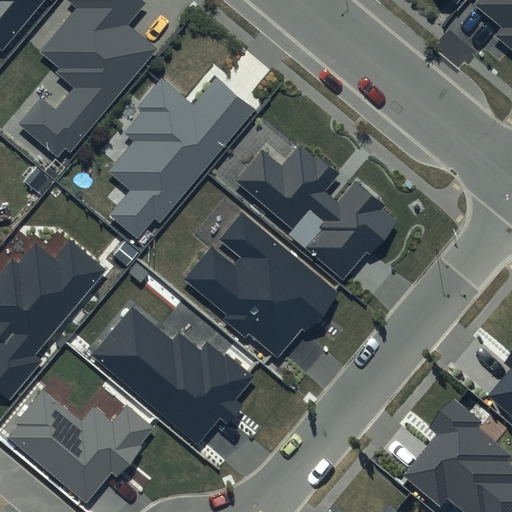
[(0,0),(0,48),(3,51),(44,0),(50,0),(51,0),(0,0)]
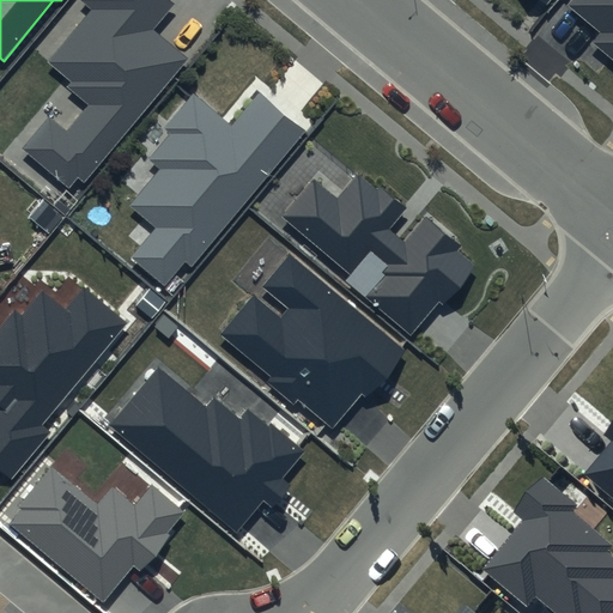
[(175,2),(171,0),(83,0),(92,8),(47,62),(70,82),(65,87),(86,105),(66,129),(49,115),(22,147),(70,187),(78,176),(84,181),(186,60),(152,31),(175,2)]
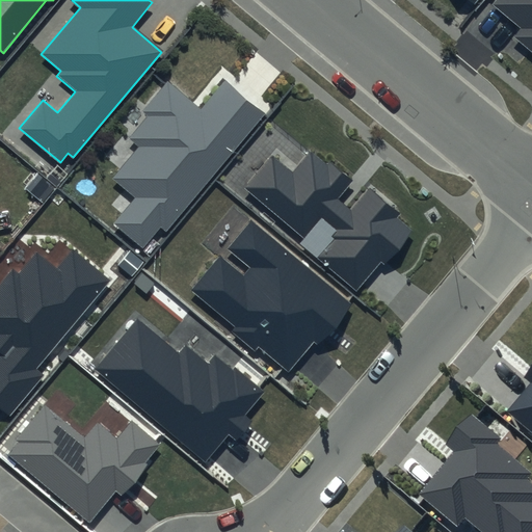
[(531,0),(498,0),(495,5),(523,28),(515,37),(531,51),(531,0)]
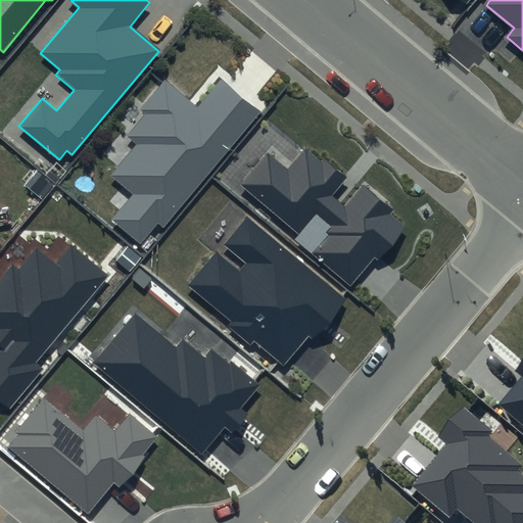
[(262,111),(222,78),(197,106),(165,81),(141,109),(145,113),(127,136),(136,144),(109,177),(132,195),(111,220),(141,244),(158,223),(163,228),(262,111)]
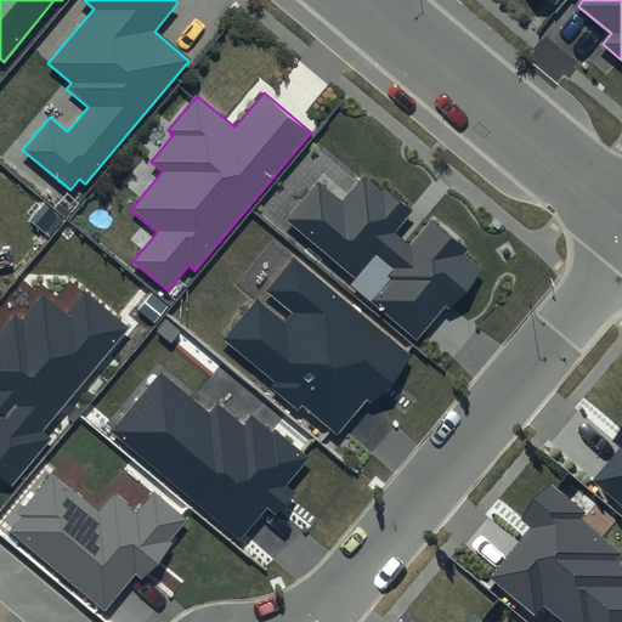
[(383,194),(363,179),(343,203),(317,181),(286,220),(355,278),(351,284),(418,339),(446,305),(450,309),(484,269),(467,254),(469,249),(433,219),(410,246),(394,233),(412,211),(386,191),(383,194)]
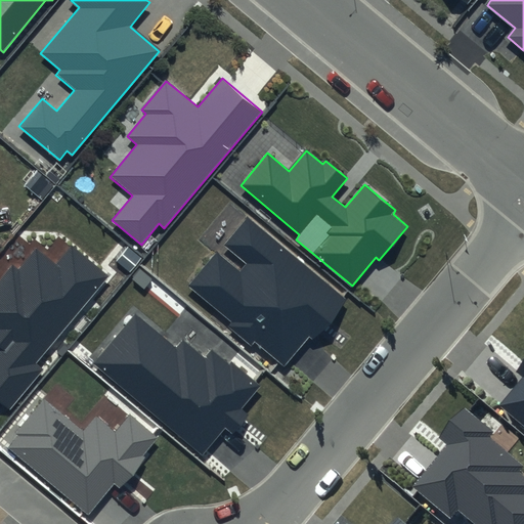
[(347,300),(248,216),(223,246),(246,264),(239,271),(217,252),(188,286),(232,321),(228,326),(251,345),(255,341),(285,365),(309,337),(313,340),(347,300)]
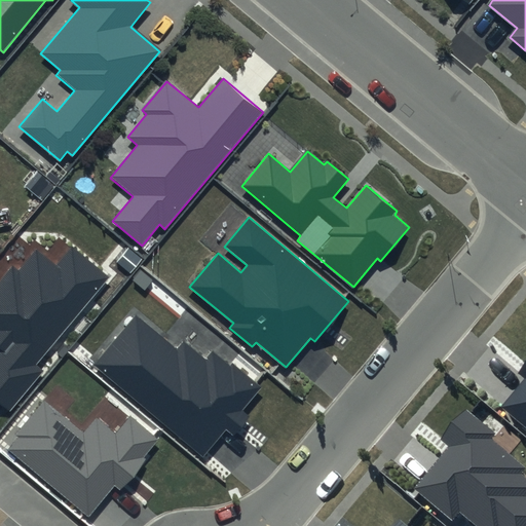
[(110,276),(73,246),(55,266),(35,249),(19,270),(11,264),(0,278),(0,345),(0,346),(0,345),(0,400),(10,409),(43,369),(38,365),(110,276)]
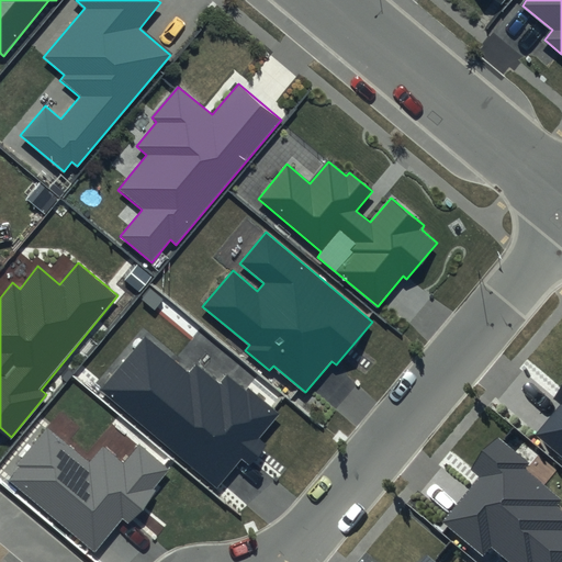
[(189,371),(145,335),(100,389),(217,484),(240,456),(249,463),(265,445),(258,439),(280,414),(248,388),(246,391),(226,374),(220,383),(195,363),(189,371)]
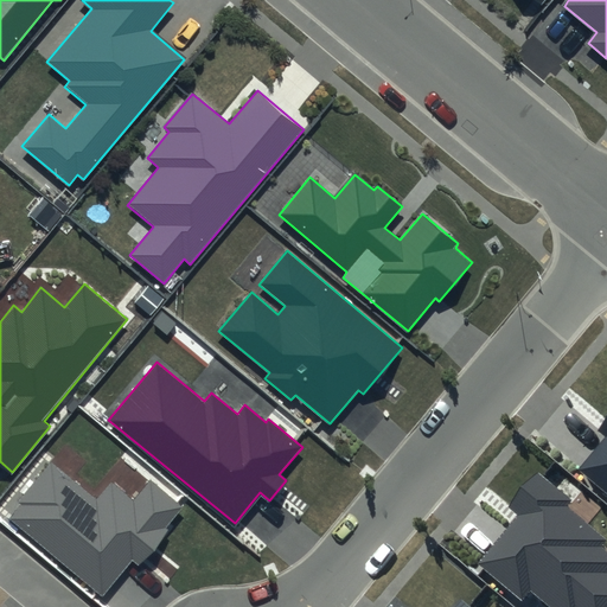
[(606,419),(596,432),(605,438),(579,468),(606,492),(606,419)]
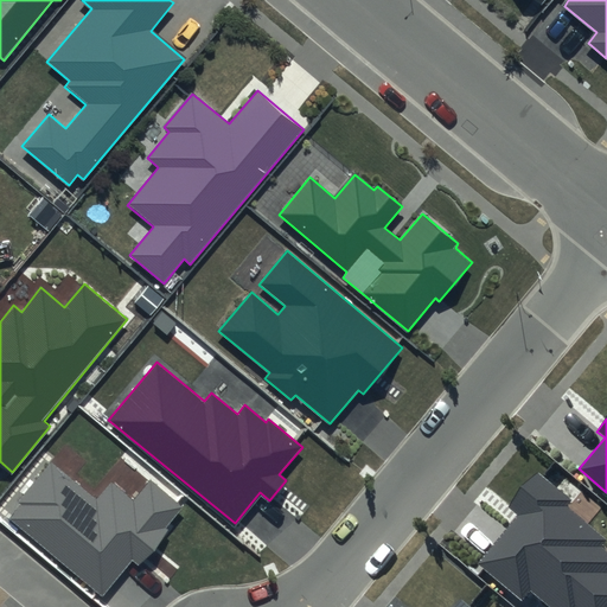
[(183,506),(149,479),(133,500),(110,483),(96,499),(51,462),(19,502),(21,504),(10,519),(102,595),(132,561),(139,568),(170,531),(165,528),(183,506)]
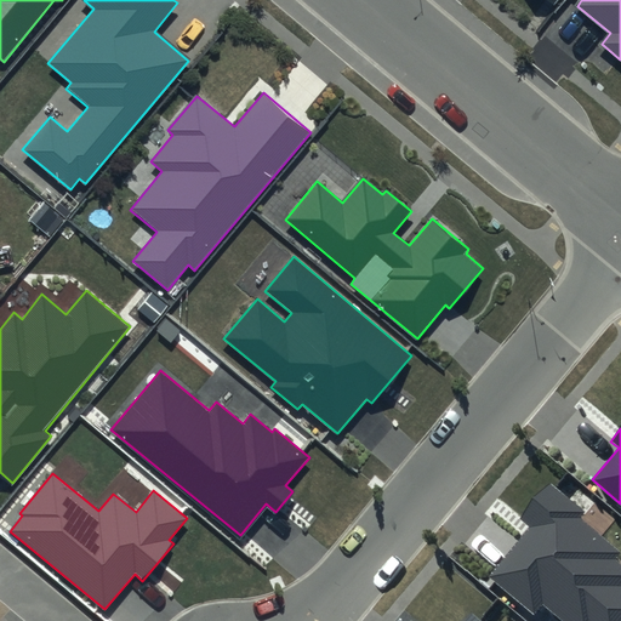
[(585,512),(551,482),(519,519),(530,529),(490,576),(535,614),(542,604),(563,620),(620,620),(620,565),(615,560),(620,552),(580,518),(585,512)]
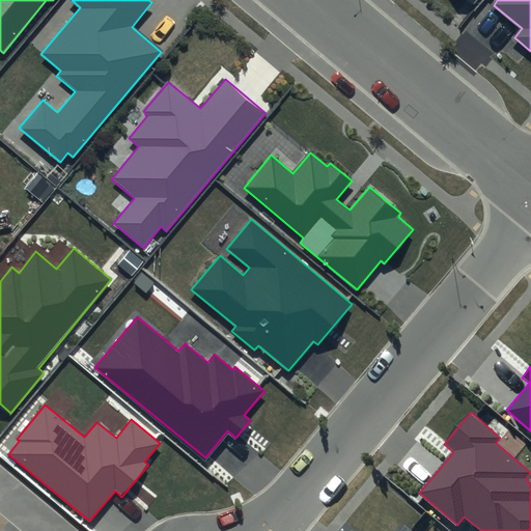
All buildings are outlined.
